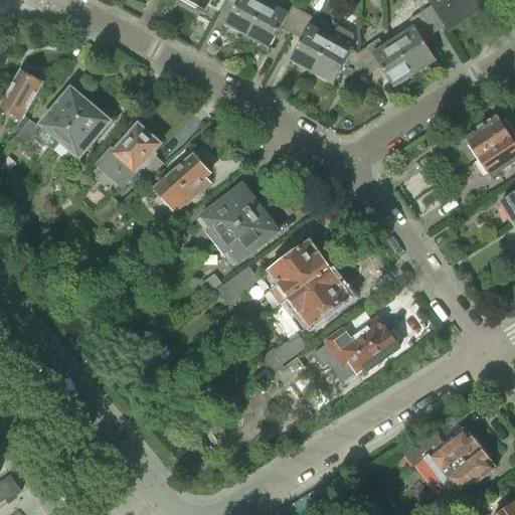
[(205,11),(210,0),(179,0),(194,8),(196,5),(205,11)]
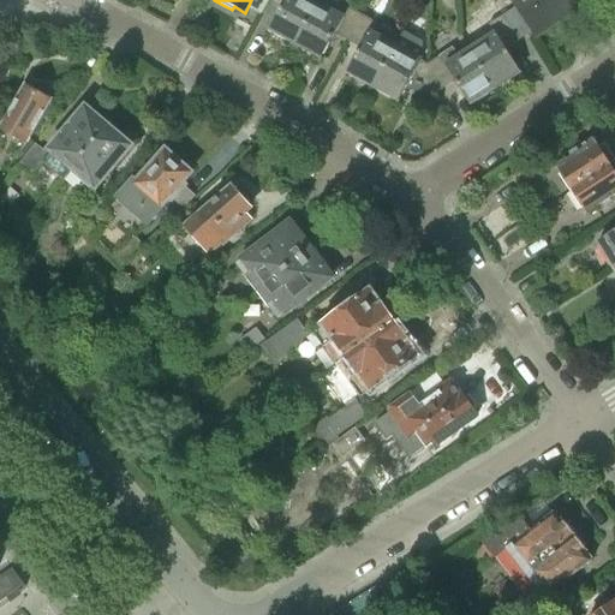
[(272,0),(281,5),(269,29),(294,43),(317,3),(312,0),(272,0)]
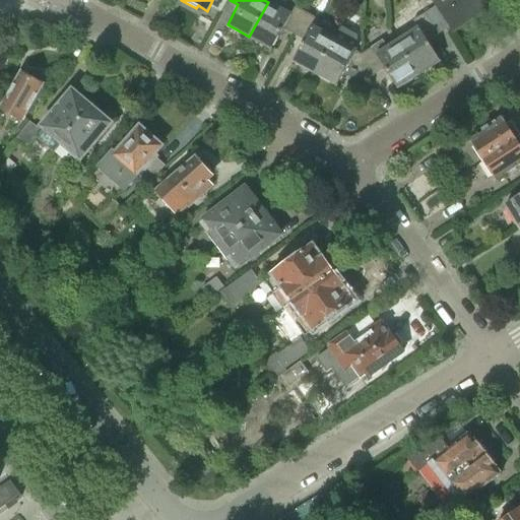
[(431,0),(452,34),(505,0),(431,0)]
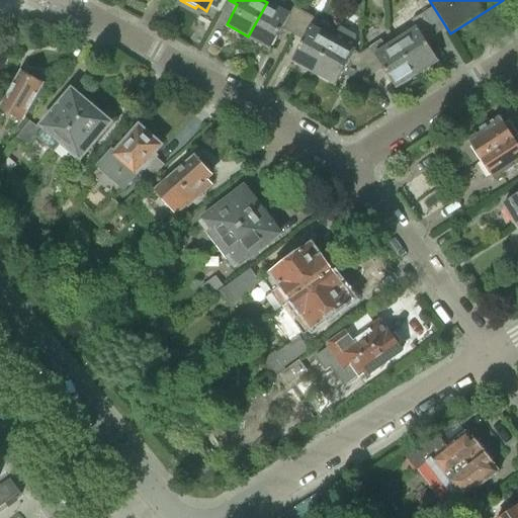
[(289,14),(267,2),(248,36),(271,49),(282,28),(291,34),(304,11),(293,6),(289,14)]
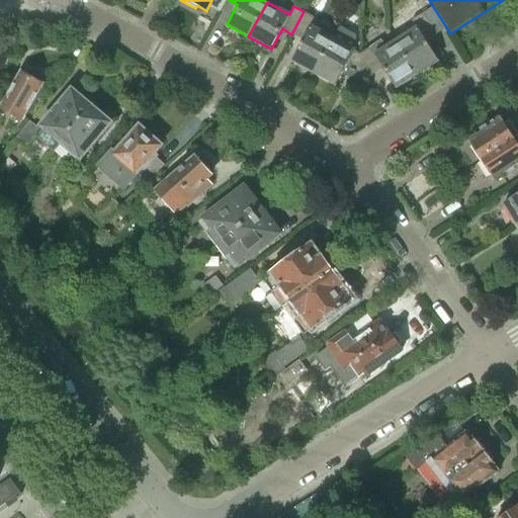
[(332,38),(313,27),(317,19),(304,11),(291,34),(304,40),(292,61),(314,73),(332,38)]
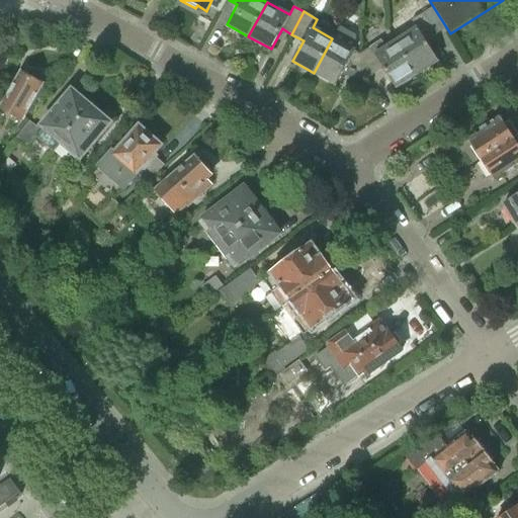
[(415,28),(395,41),(416,74),(437,61),(425,42),(435,35),(421,13),(410,20),(415,28)]
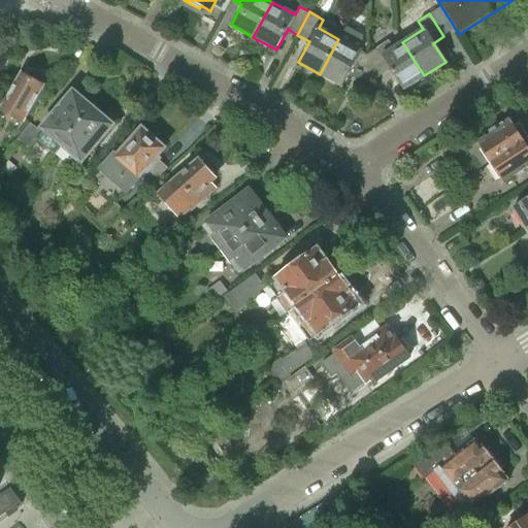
[(338,39),(320,74),(342,87),(350,72),(357,74),(357,79),(360,79),(364,80),(366,83),(369,84),(380,76),(366,54),(338,39)]
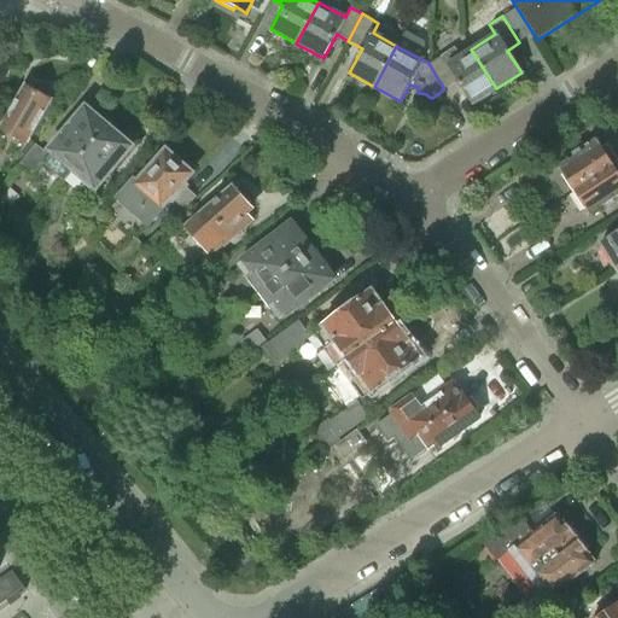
[(496,88),(471,50),(460,57),(454,47),(441,56),(429,63),(444,89),(456,82),(471,105),(496,88)]
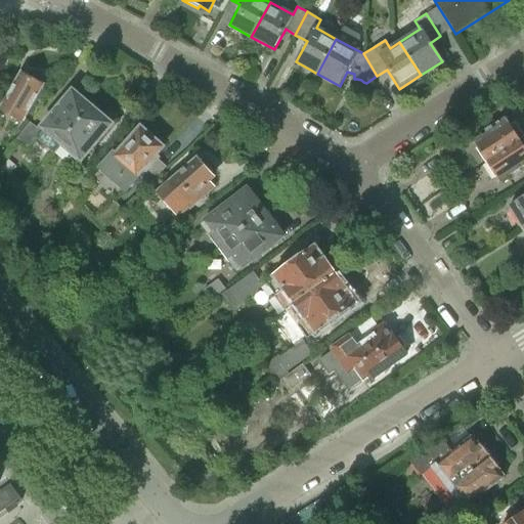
[(18,73),(0,104),(0,107),(24,121),(43,86),(42,85),(42,84),(42,80),(33,75),(30,76),(29,78),(18,73)]
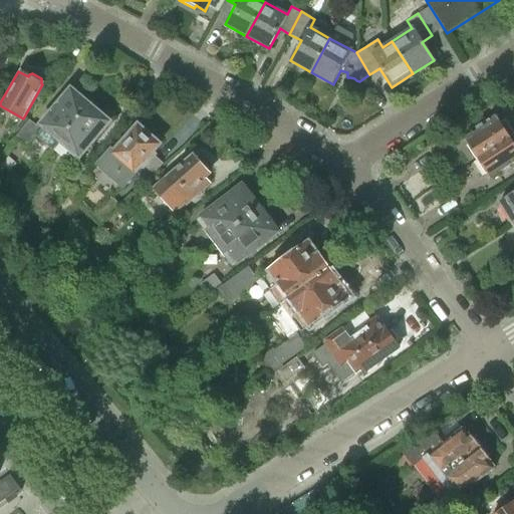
[(60,141),(90,104),(78,94),(76,96),(70,91),(65,98),(64,97),(51,112),(52,113),(41,125),(44,127),(36,137),(52,150),(56,146),(60,141)]
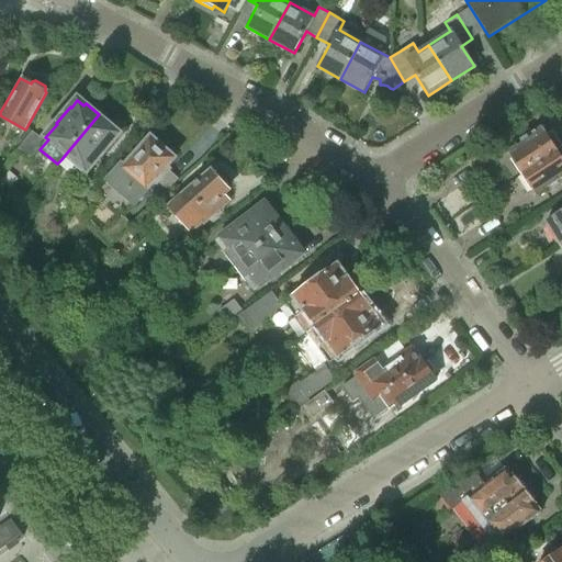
[(99,114),(66,154),(62,159),(76,171),(80,166),(87,171),(98,158),(99,159),(113,143),(112,142),(117,134),(111,128),(113,126),(99,114)]
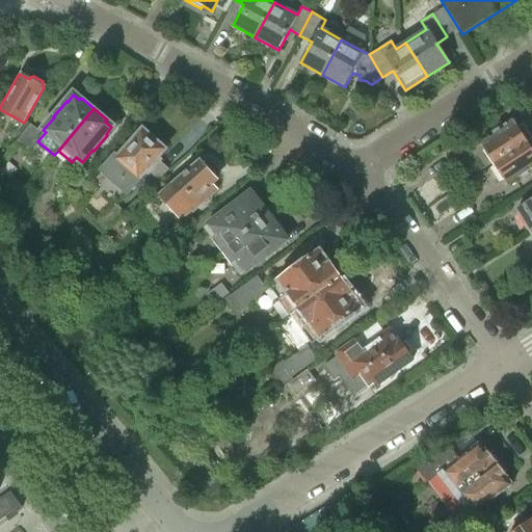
[(531,138),(523,125),(517,128),(512,121),(479,142),(484,151),(486,150),(488,151),(488,159),(496,163),(497,165),(498,175),(504,177),(506,179),(503,181),(508,188),(531,173),(531,138)]
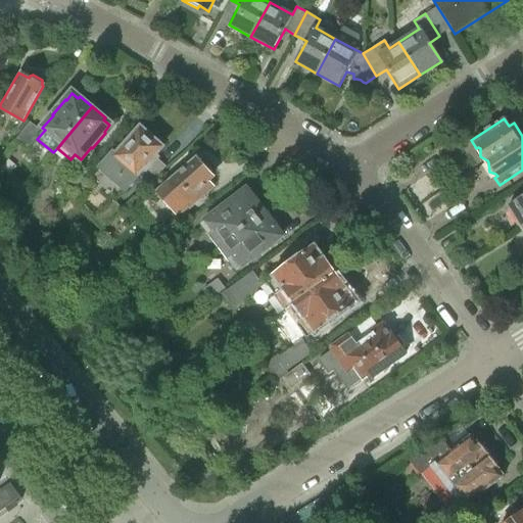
[(29,122),(15,140),(27,149),(40,131),(29,122)]
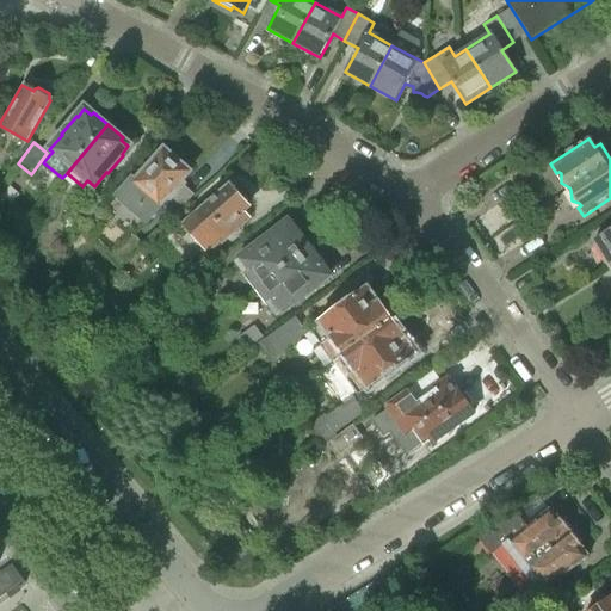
[(172,199),(184,186),(181,184),(190,173),(180,164),(180,160),(174,154),(171,155),(164,149),(119,201),(146,223),(168,197),(172,199)]
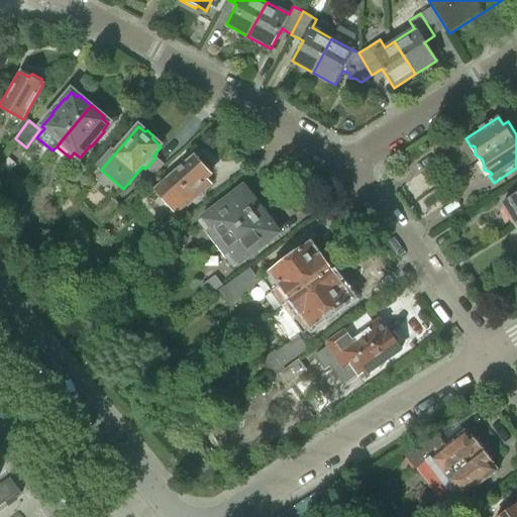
[(196,158),(159,189),(179,211),(209,184),(205,179),(210,175),(206,170),(207,165),(204,161),(199,162),(196,158)]
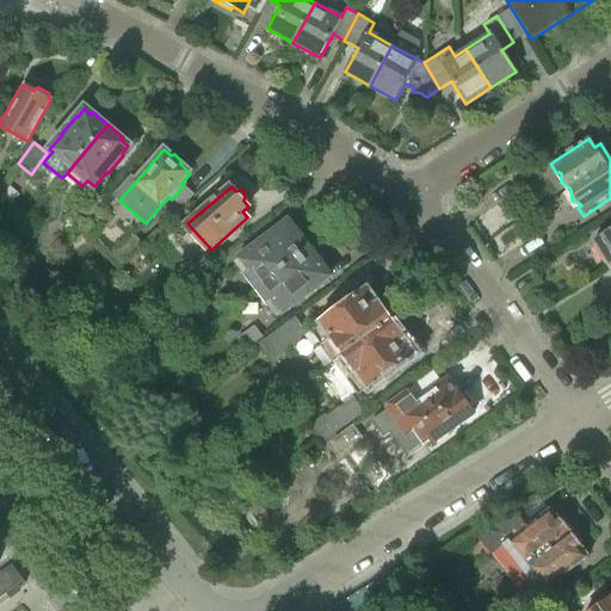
[(252,269),(263,284),(313,246),(300,229),(295,233),(288,223),(285,224),(284,222),(272,232),(273,234),(235,263),(244,275),(252,269)]
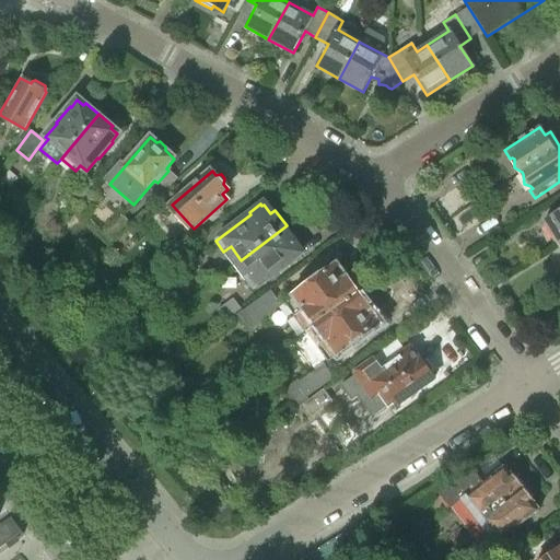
[(559,243),(559,241),(559,210),(545,220),(559,243)]
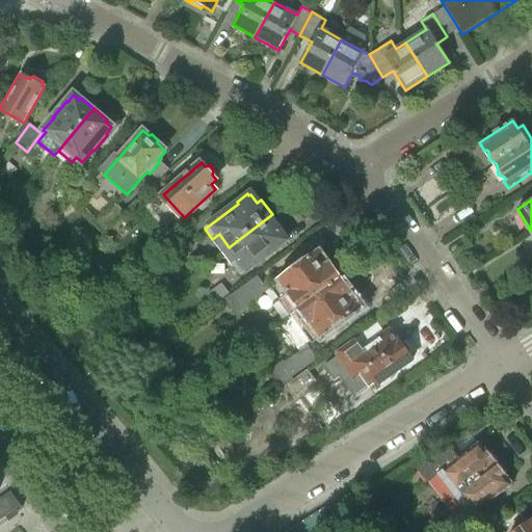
[(92,224),(102,234),(117,219),(109,210),(92,224)]
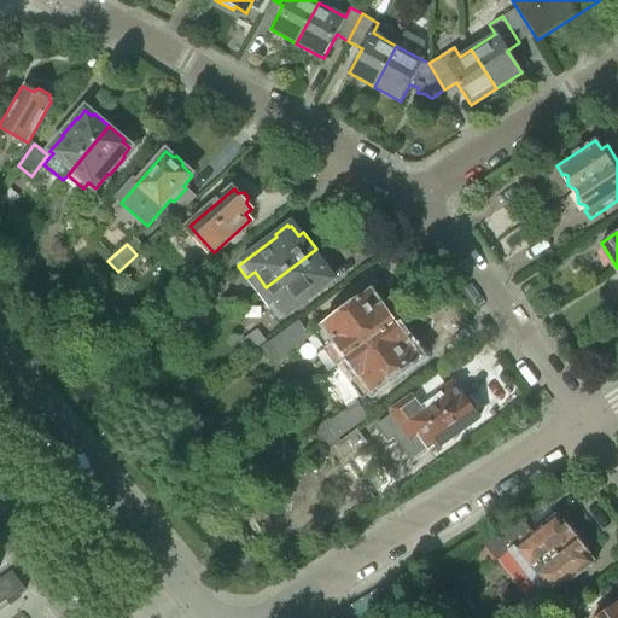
[(316,249),(266,287),(278,302),(270,308),(279,320),(318,290),(319,292),(332,283),(331,280),(332,279),(325,269),(330,266),(316,249)]
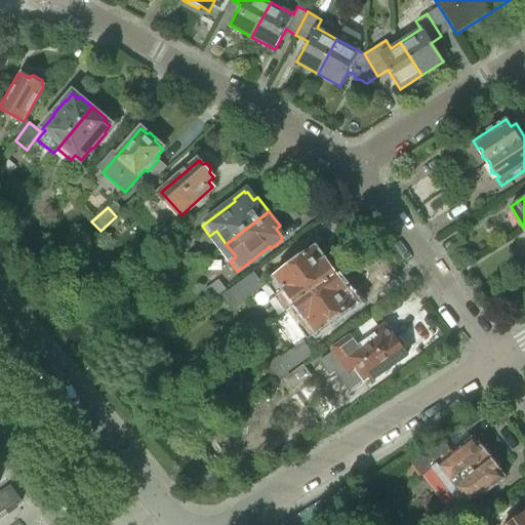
[(316,247),(266,283),(286,313),(336,276),(335,275),(336,273),(338,270),(331,260),(328,260),(326,261),(316,247)]
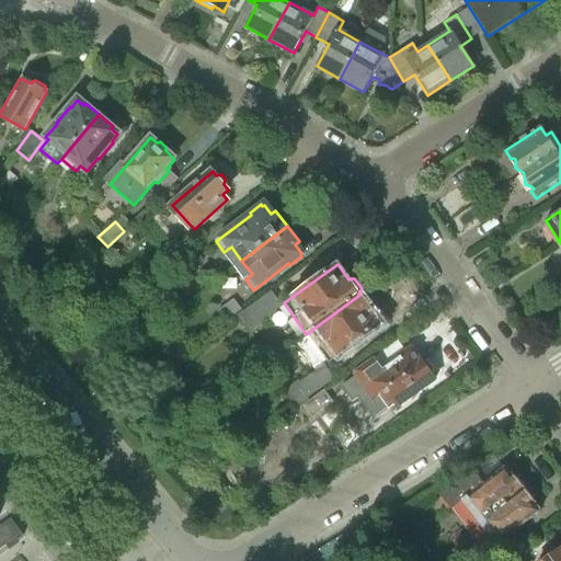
[(272,294),(240,317),(249,330),(282,306),(272,294)]
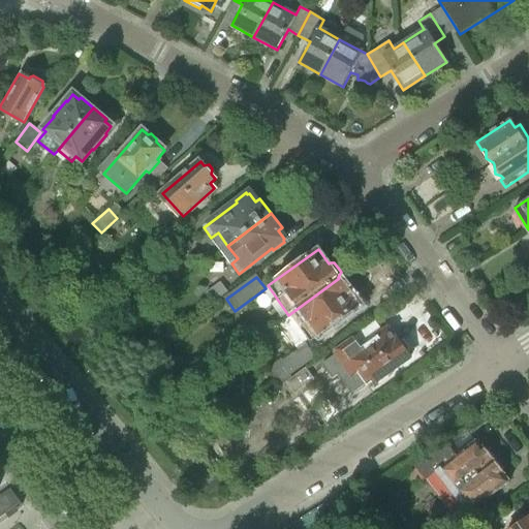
[(339,278),(288,315),(309,343),(360,307),(349,292),(352,286),(345,278),(342,278),(340,279),(339,278)]
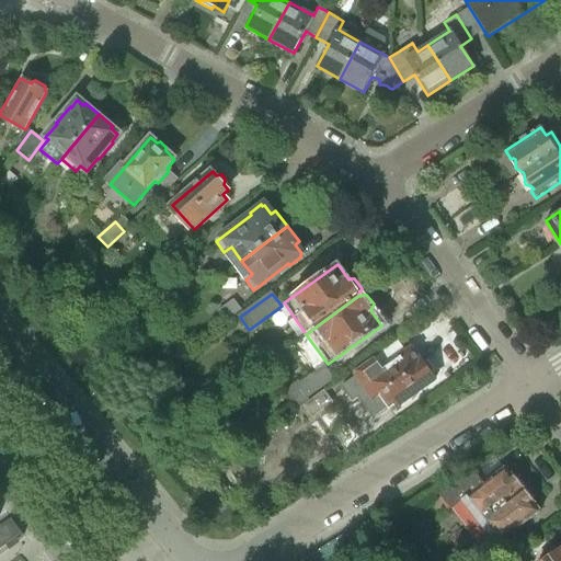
[(218,312),(226,321),(241,311),(233,300),(218,312)]
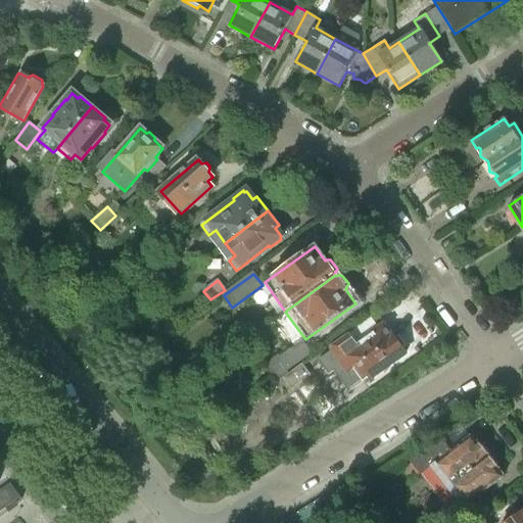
[(350,336),(318,360),(328,375),(333,371),(348,392),(403,351),(401,348),(402,348),(406,345),(399,336),(395,338),(394,339),(392,336),(390,337),(382,327),(357,345),(350,336)]
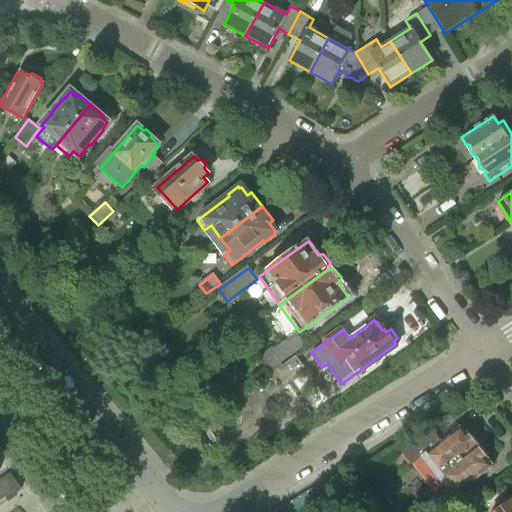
[(272,349),(261,357),(272,374),(274,372),(283,366),(280,362),(304,345),(296,334),(273,351),(272,349)]
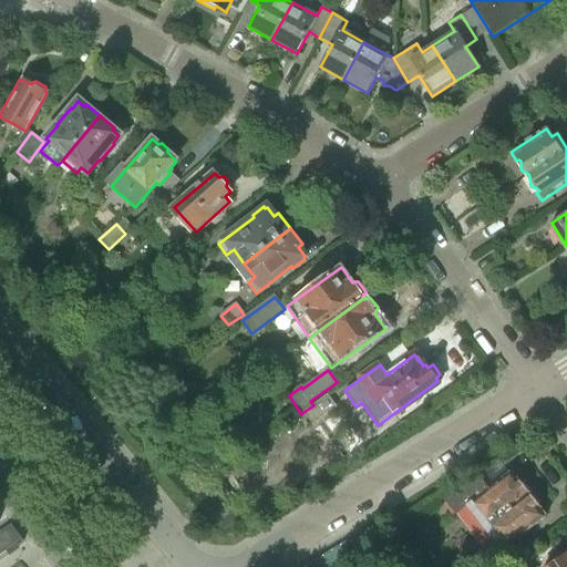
[(312,423),(337,406),(328,394),(313,405),(303,412),(312,423)]
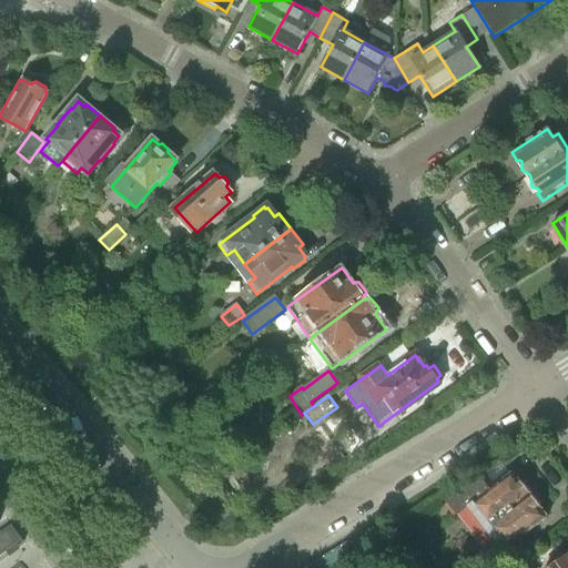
[(511,473),(488,489),(478,477),(447,501),(457,515),(468,507),(485,529),(531,492),(524,482),(519,480),(518,482),(511,473)]
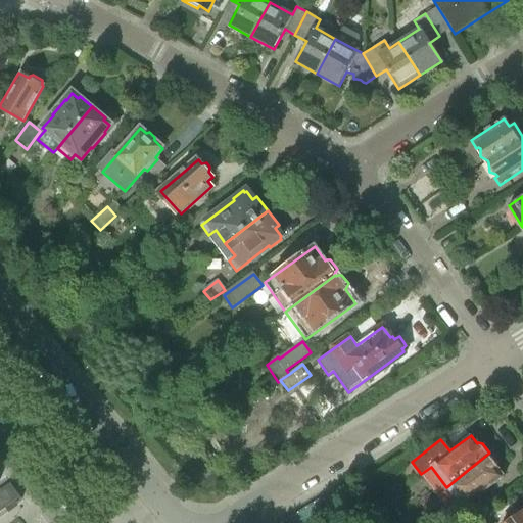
[(489,453),(446,487),(462,508),(504,477),(497,469),(498,468),(497,467),(497,464),(489,453)]
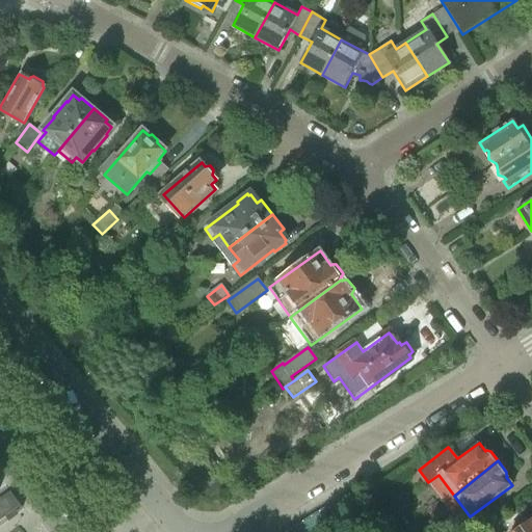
[(0,520),(20,506),(9,491),(0,499),(0,520)]
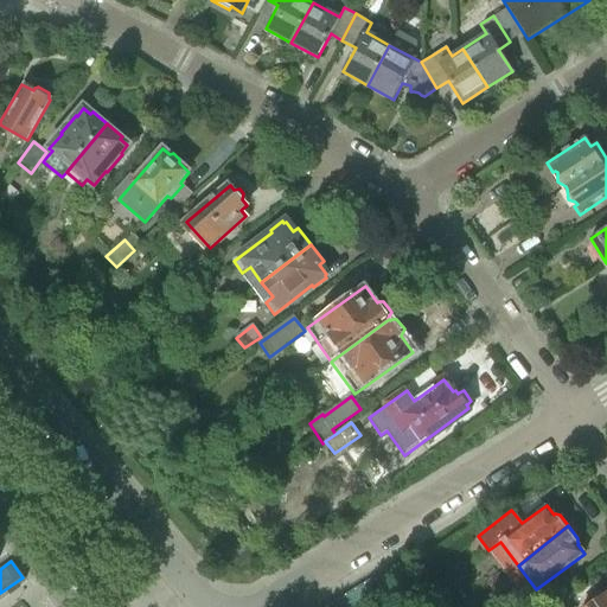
[(385,572),(374,579),(379,588),(391,581),(385,572)]
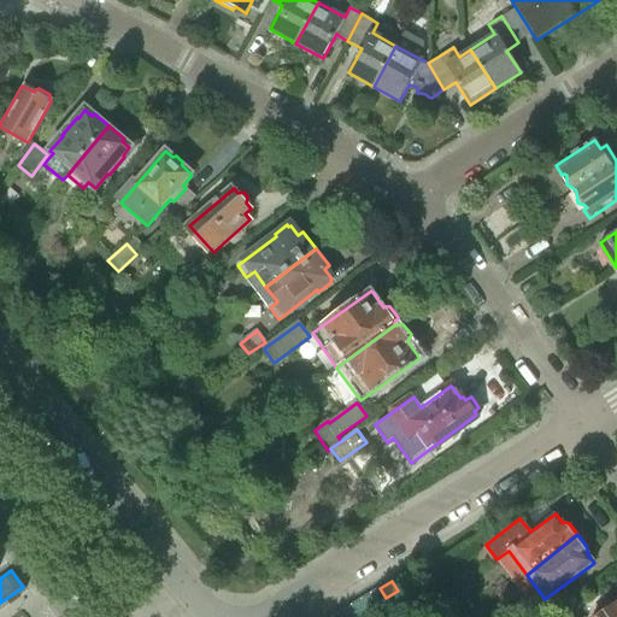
[(616,616),(616,604),(599,616),(616,616)]
